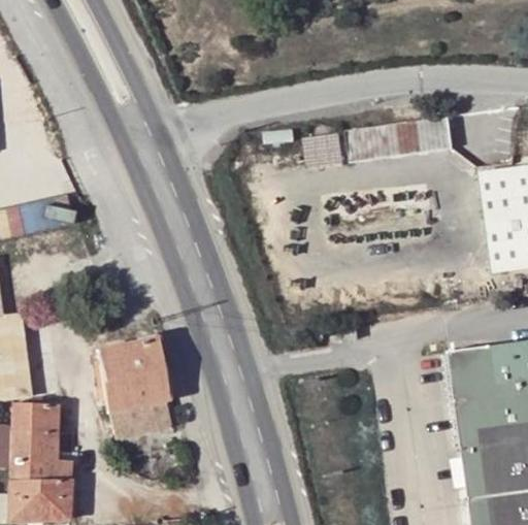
[(448,115),(344,129),(349,161),(453,146),(448,115)]
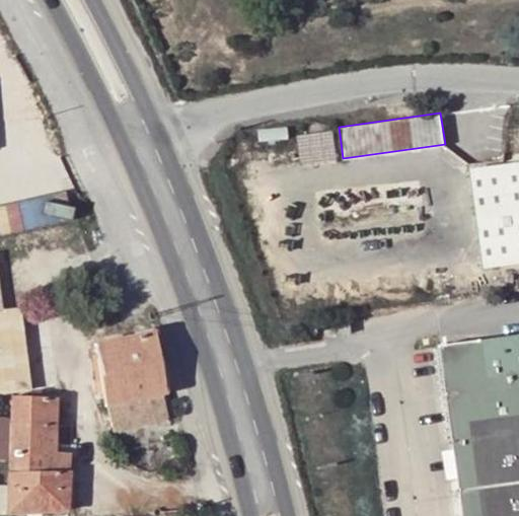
[(304,161),(341,155),(336,125),(299,131),(304,161)]
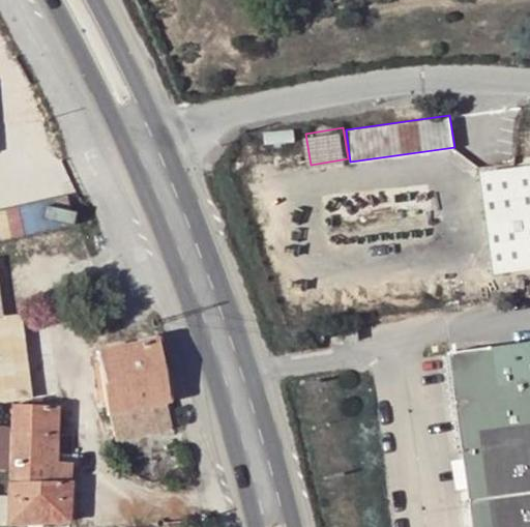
[(529,164),(479,172),(494,271),(529,266),(529,164)]
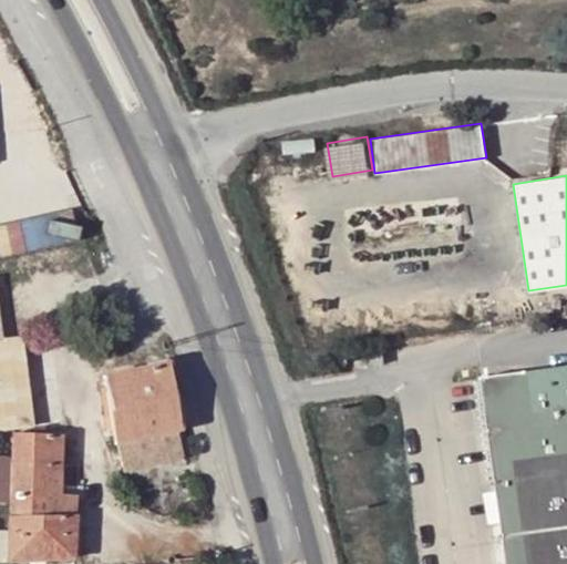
[(0,427),(31,423),(31,421),(20,335),(0,337),(0,332),(0,427)]
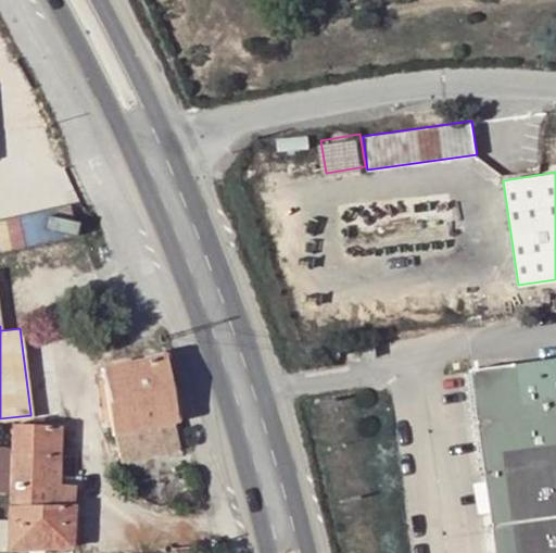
[(184,445),(161,353),(102,366),(108,392),(104,393),(105,398),(110,422),(118,460),(184,445)]
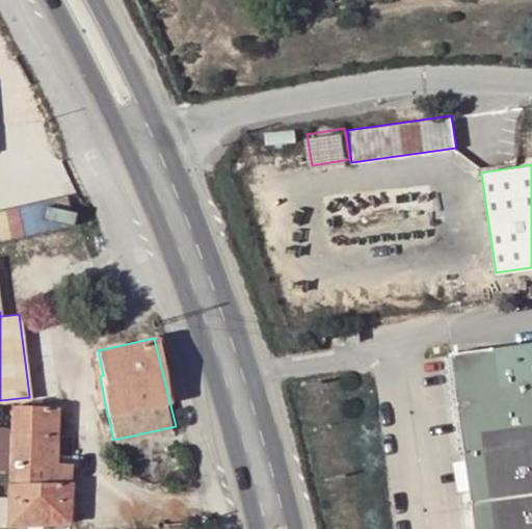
[(531,528),(531,343),(451,353),(474,521),(474,528),(531,528)]
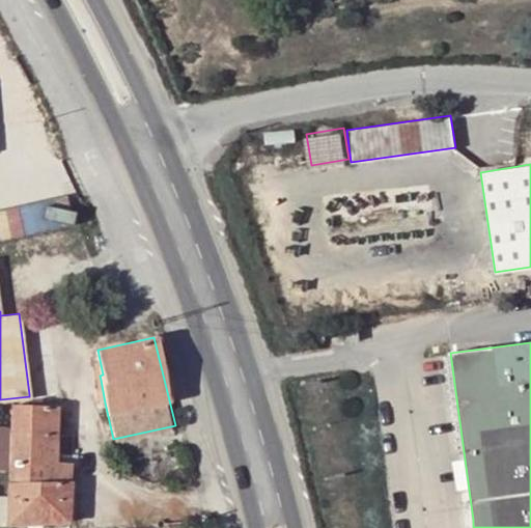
[(105,403),(101,380),(96,381),(101,404),(105,403)]
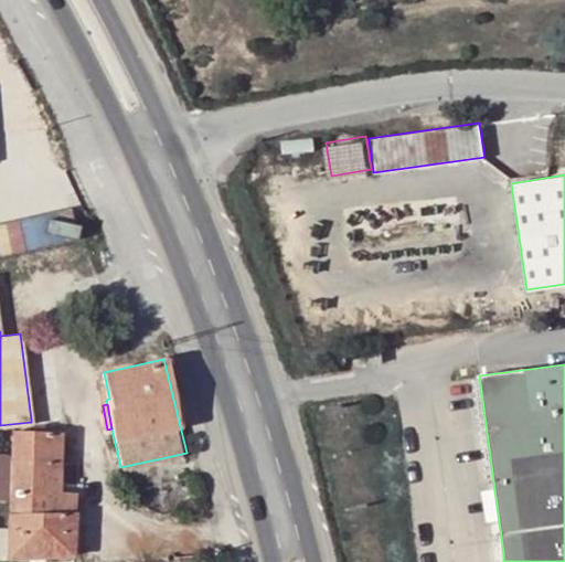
[(10,447),(9,494),(9,523),(0,522),(0,552),(72,554),(73,492),(57,492),(59,479),(59,433),(11,432),(10,447)]
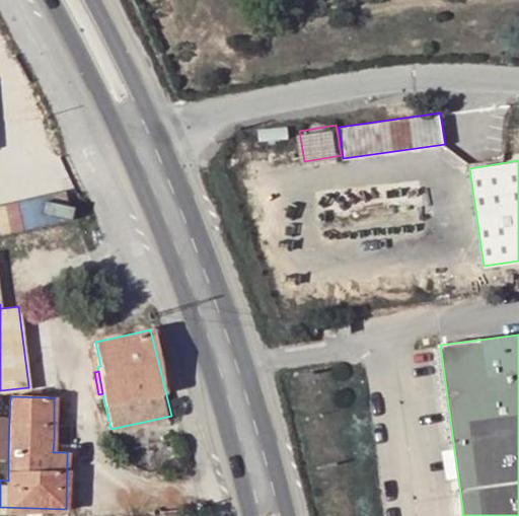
[(0,453),(8,453),(9,411),(0,411),(0,453)]
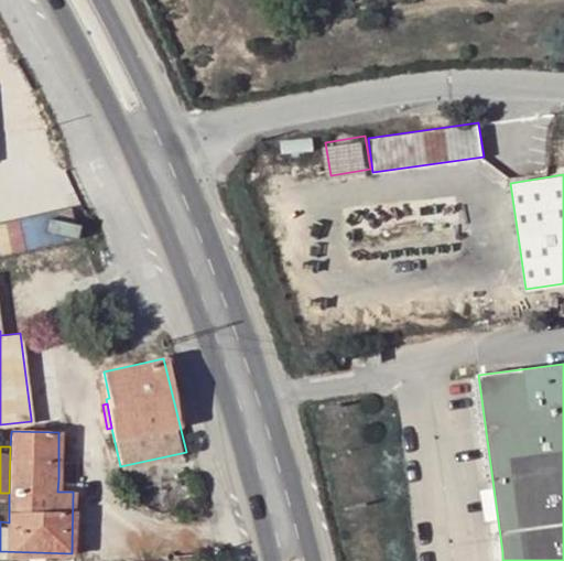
[(174,557),(185,556),(184,543),(171,545),(174,557)]
